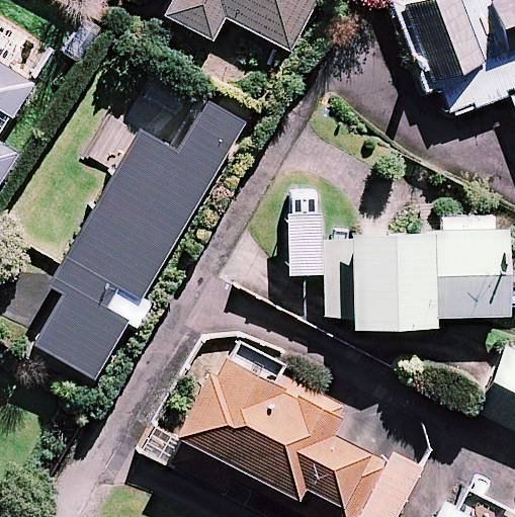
[(174,0),(166,18),(212,42),(225,19),(290,53),(317,0),(174,0)]
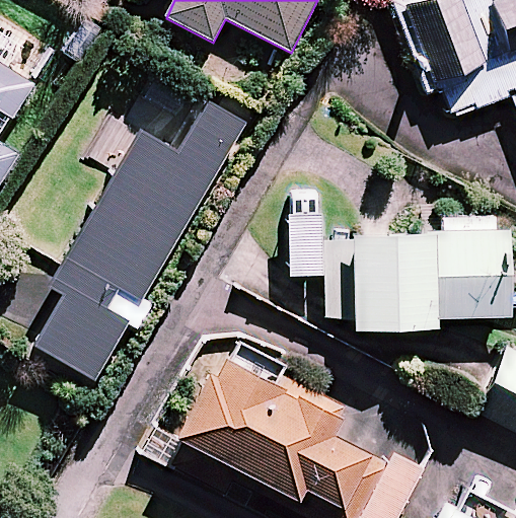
[(515,0),(406,0),(399,3),(443,121),(513,95),(515,102),(515,0)]
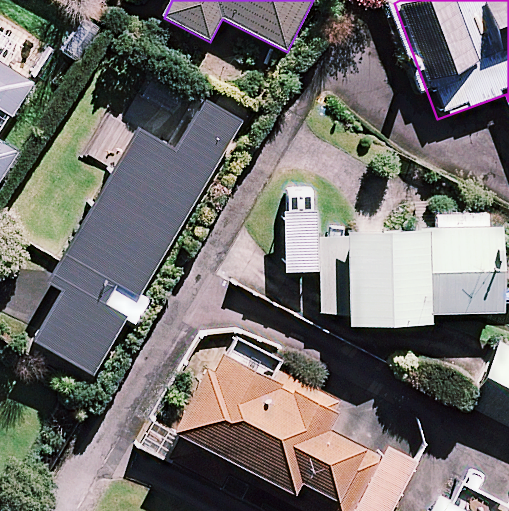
[(113,41),(87,20),(63,51),(89,72),(113,41)]
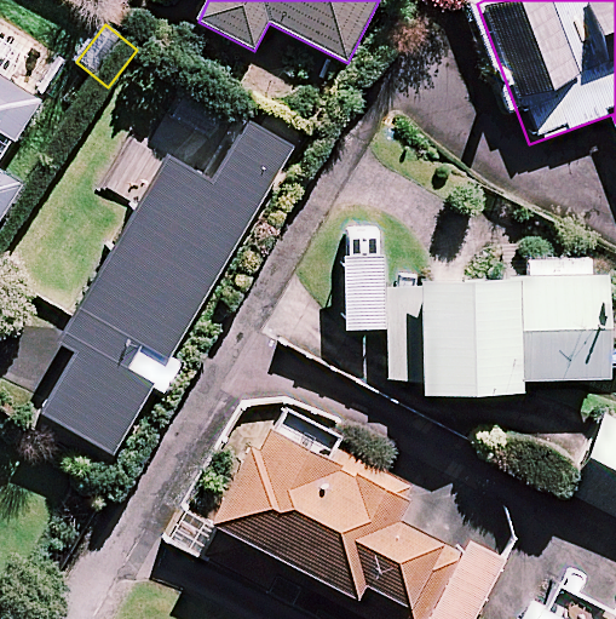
[(0,219),(21,185),(0,172),(0,166),(39,104),(0,80),(0,219)]
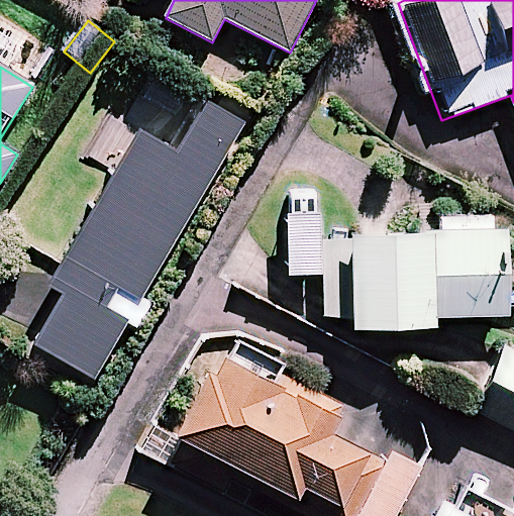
[(241,129),(155,79),(127,125),(138,131),(49,283),(65,292),(34,344),(95,380),(241,129)]
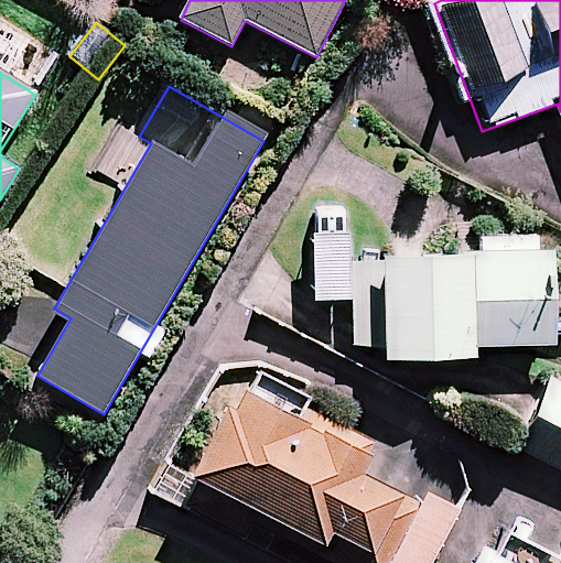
[(348,223),(315,223),(315,298),(348,298),(348,223)]
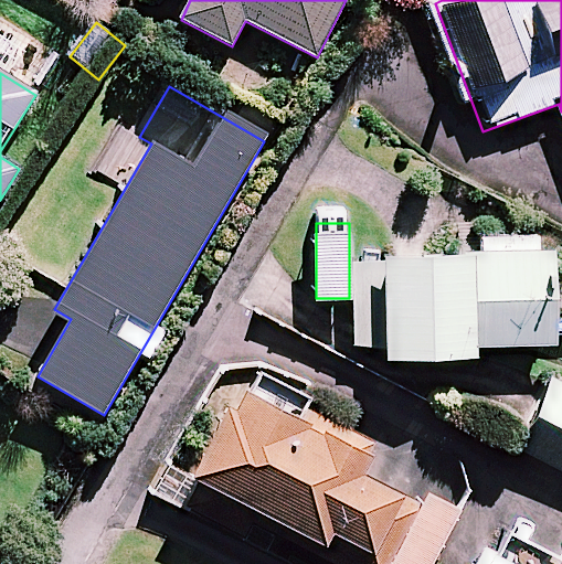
[(479,259),(382,257),(381,264),(356,264),(353,346),(380,346),(380,358),(470,359),(470,348),(552,349),(554,249),(539,249),(539,242),(480,241),(479,259)]
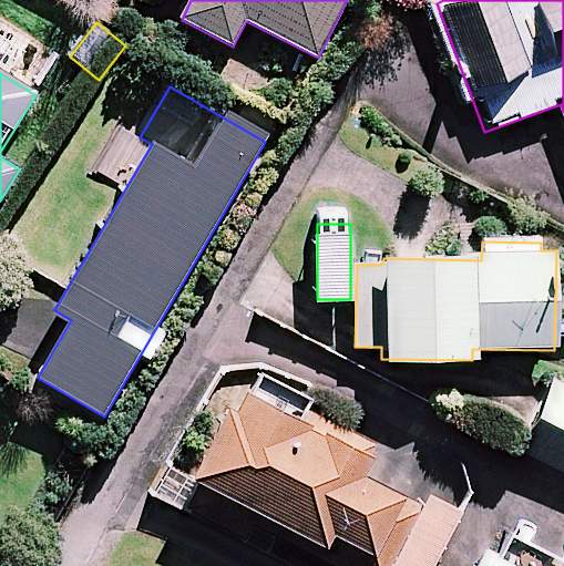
[(331,564),(335,565),(433,565),(460,514),(424,495),(419,506),(360,476),(376,448),(305,411),(309,401),(262,377),(257,386),(242,378),(176,503),(243,537),(256,512),(337,553),(331,564)]
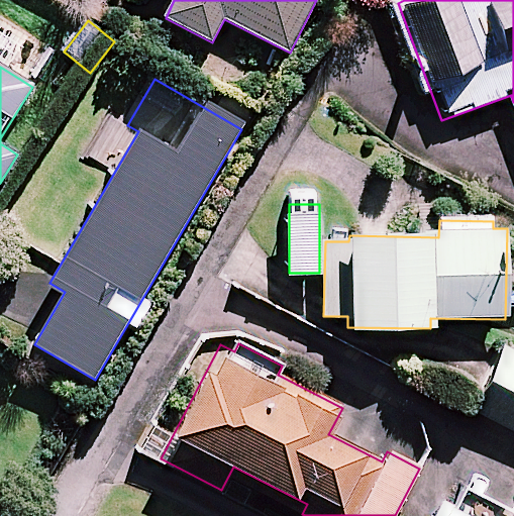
[(513,353),(505,349),(474,411),(513,431),(513,353)]
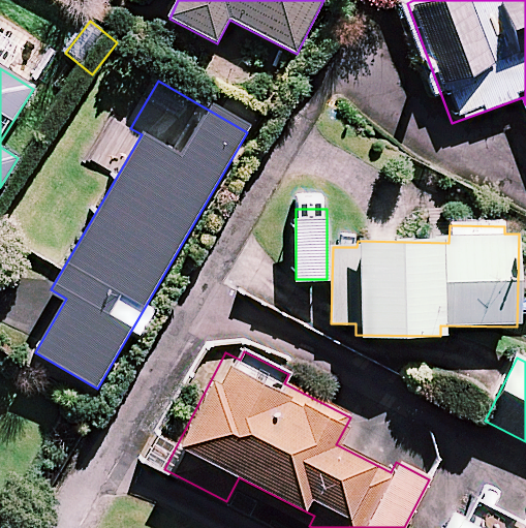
[(525,521),(522,527),(477,527),(455,517),(449,527),(525,527),(525,521)]
